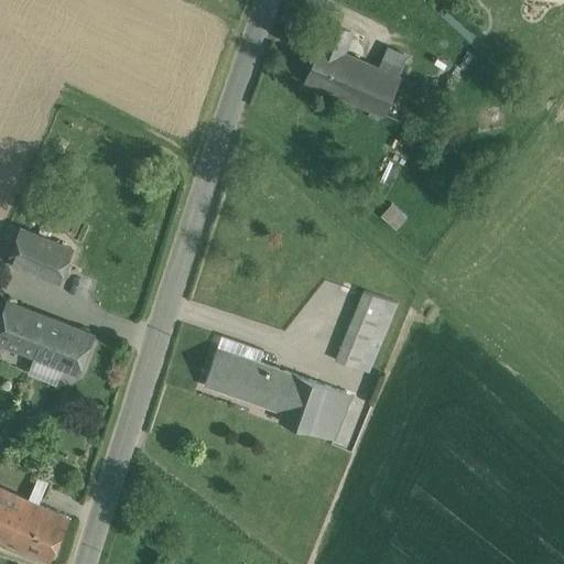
[(333,23),(307,80),(346,97),(361,61),(343,53),(351,32),(333,23)]
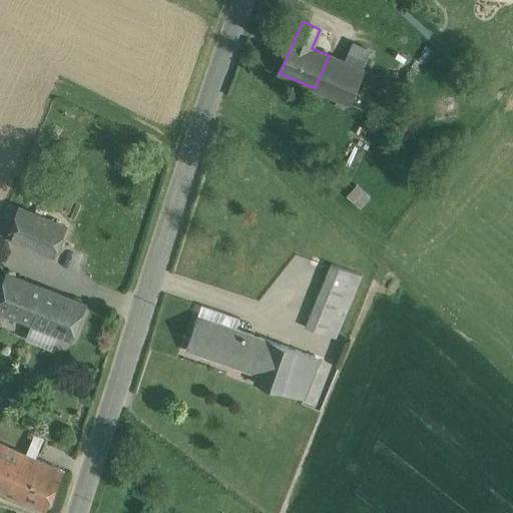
[(371,51),(352,43),(344,62),(362,70),(371,51)]
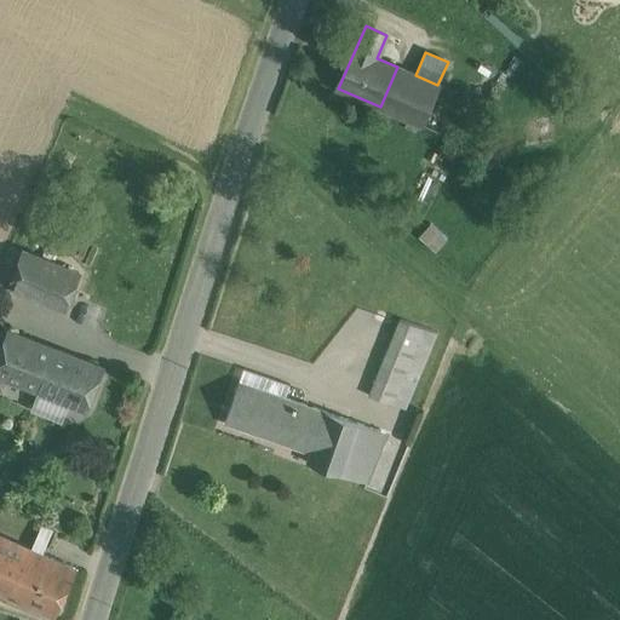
[(415,75),(397,67),(380,107),(420,124),(437,85),(415,75)]
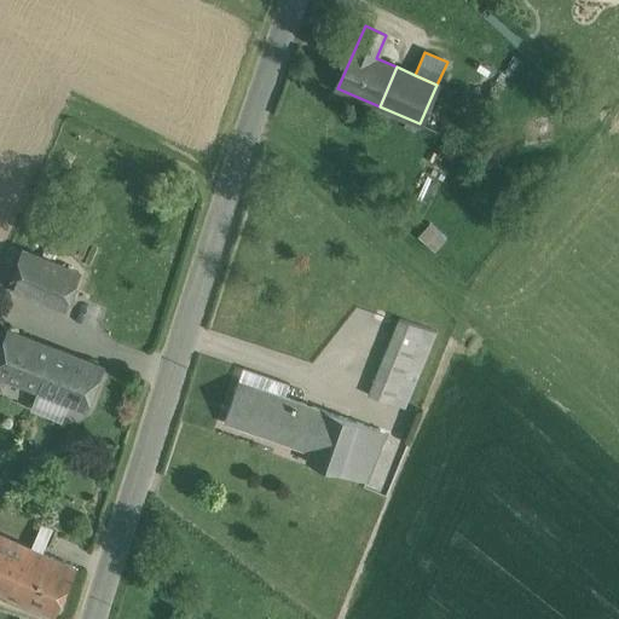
[(422,235),(438,248),(446,237),(431,225),(422,235)]
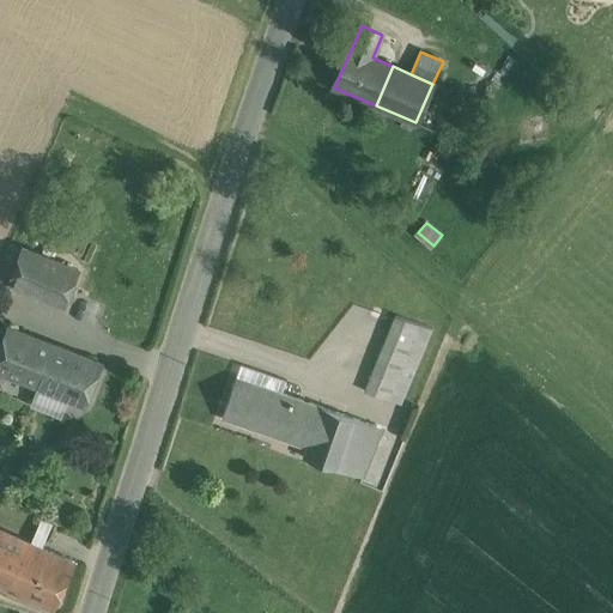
[(74,236),(60,230),(55,244),(68,249),(74,236)]
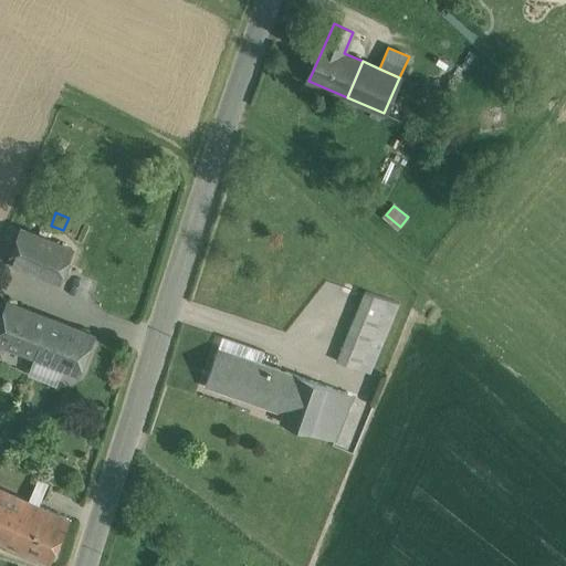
[(72,249),(22,229),(10,260),(60,281),(72,249)]
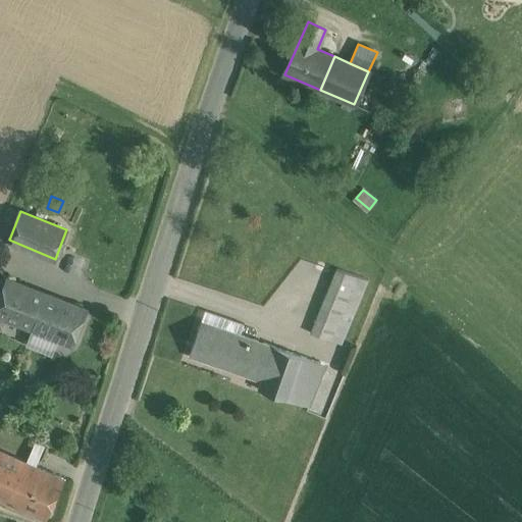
[(336,269),(311,333),(342,345),(368,280),(336,269)]
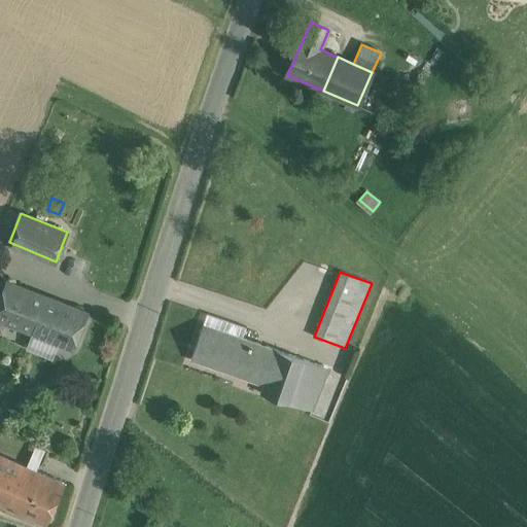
[(47,296),(8,281),(0,300),(0,318),(33,331),(47,296)]
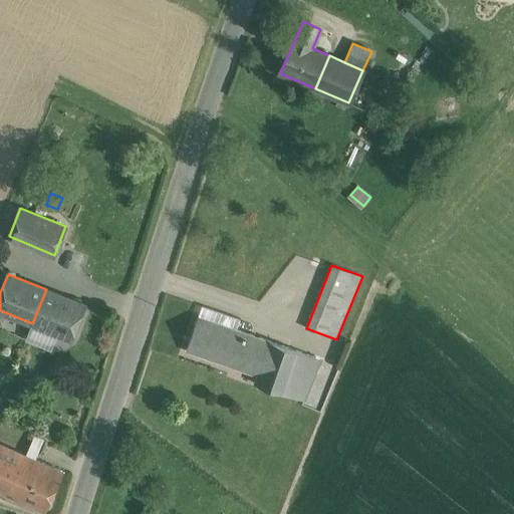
[(85,304),(46,289),(32,323),(54,332),(71,339),(85,304)]
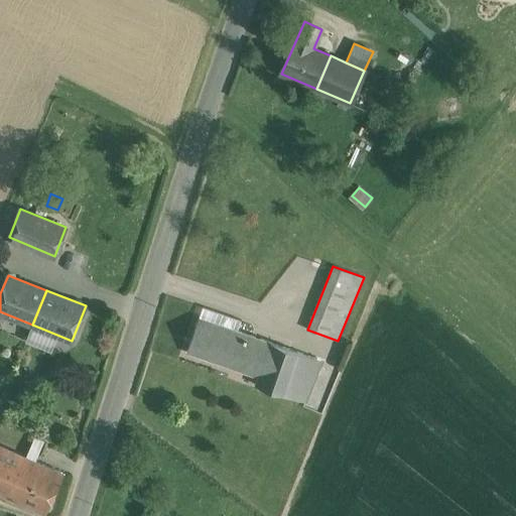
[(203,308),(199,317),(238,331),(241,321),(203,308)]
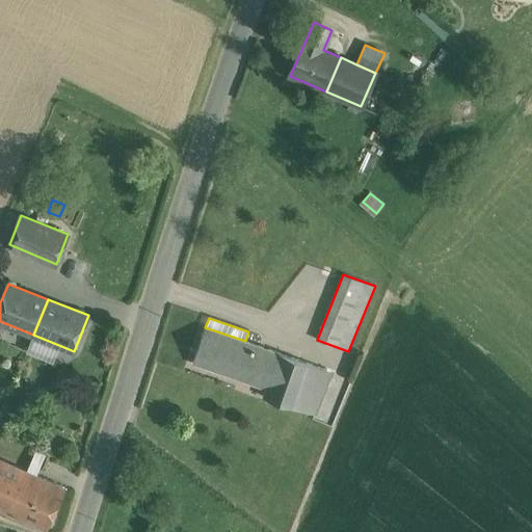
[(245,341),(205,327),(193,363),(266,389),(263,396),(294,407),(312,365),(245,341)]
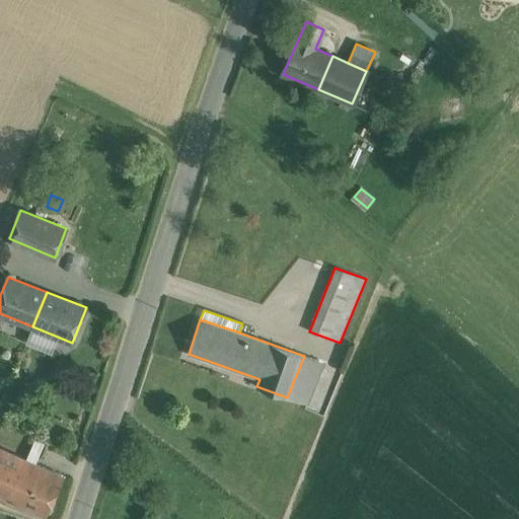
[(55,336),(32,326),(26,342),(50,350),(55,336)]
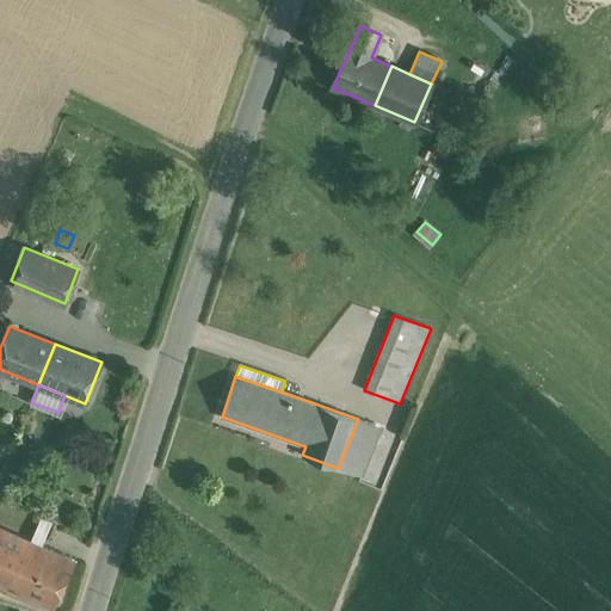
[(358,419),(338,468),(356,474),(376,425),(358,419)]
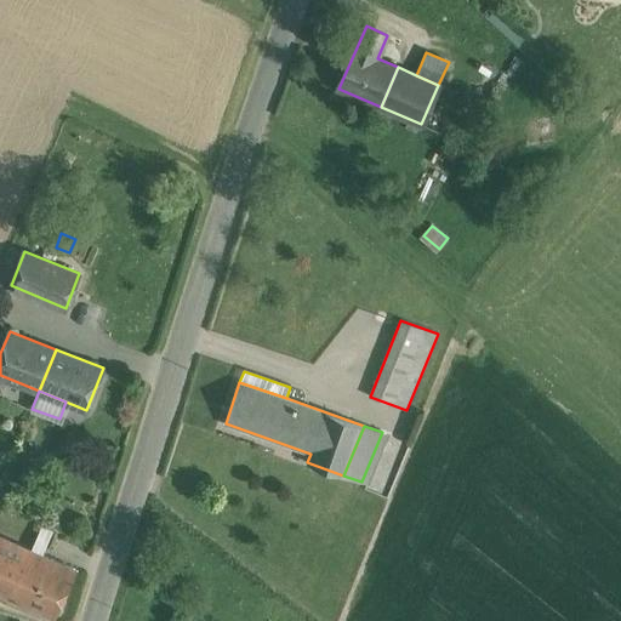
[(43,525),(35,543),(46,548),(55,530),(43,525)]
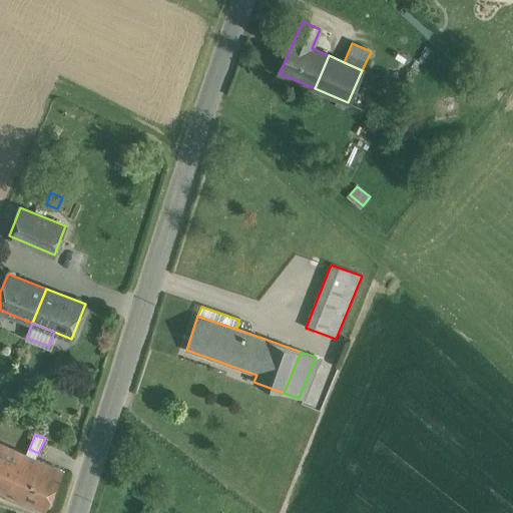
[(26,448),(0,436),(0,486),(7,490),(26,448)]
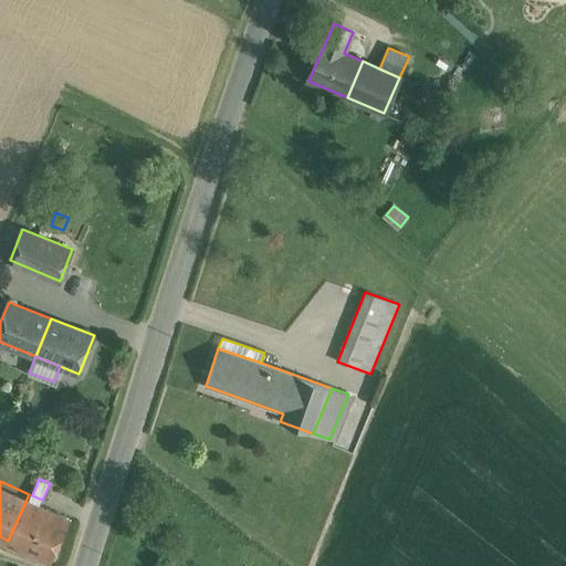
[(32,495),(29,494),(8,541),(50,559),(71,513),(42,500),(32,495)]
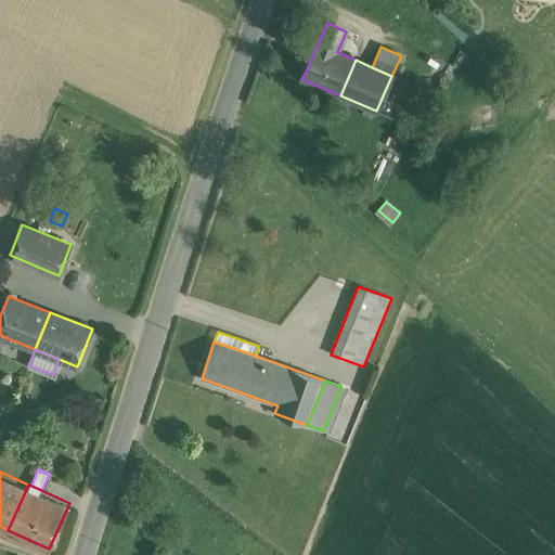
All buildings are outlined.
